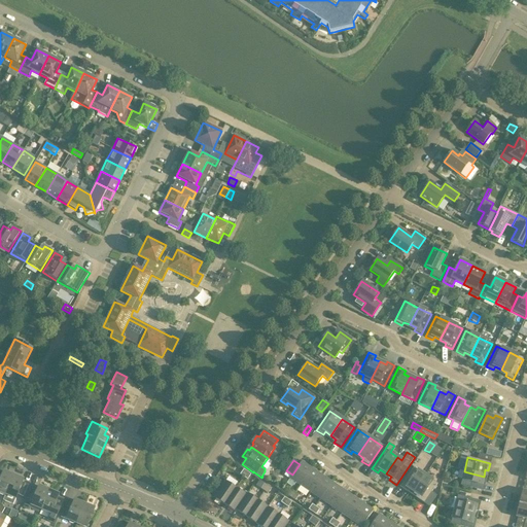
[(300,486),(312,468),(301,461),(300,464),(292,475),(289,479),(300,486)]
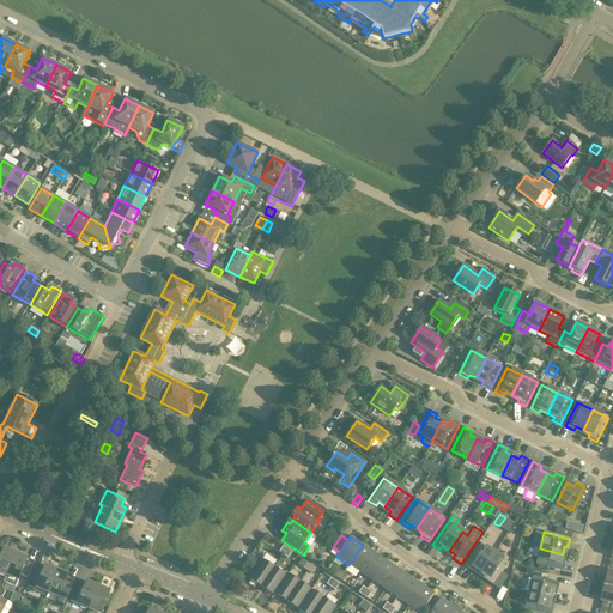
[(481,572),(495,553),(480,544),(465,566),(472,571),(474,569),(481,572)]
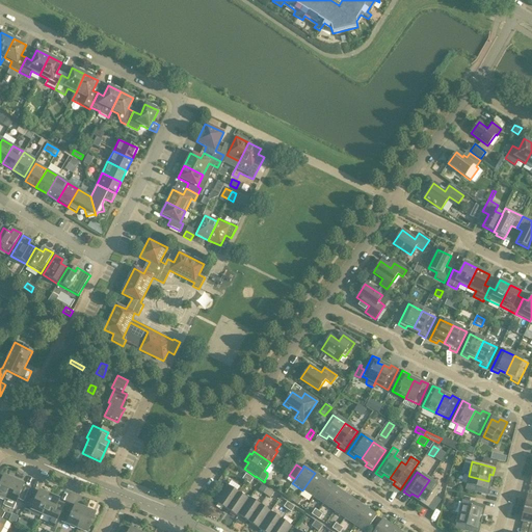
[(313,497),(325,480),(315,473),(302,490),(313,497)]
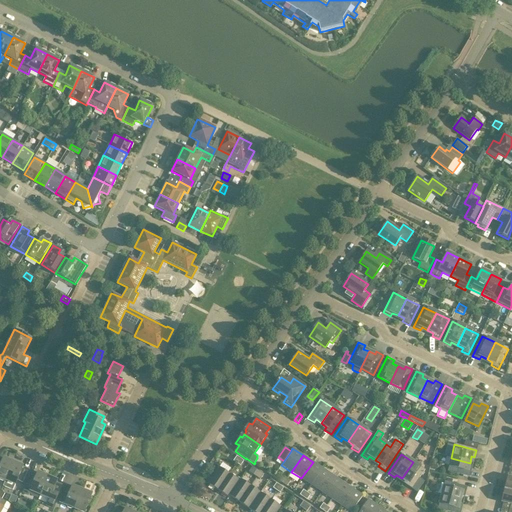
[(3,458),(0,456),(0,478),(5,481),(13,462),(3,458)]
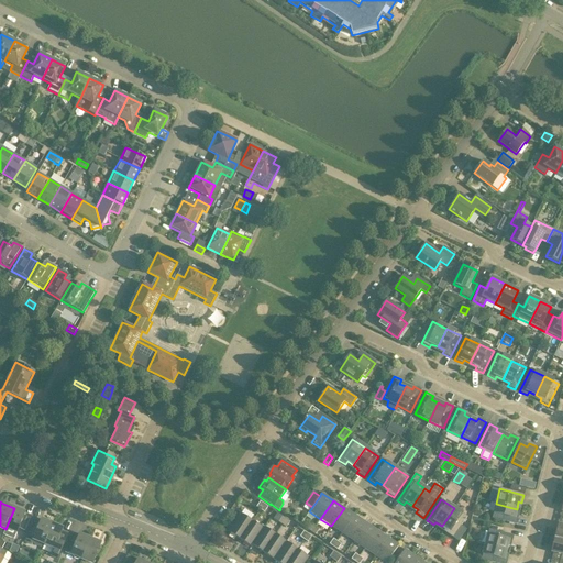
[(262,515),(267,507),(264,504),(260,510),(261,510),(258,512),(262,515)]
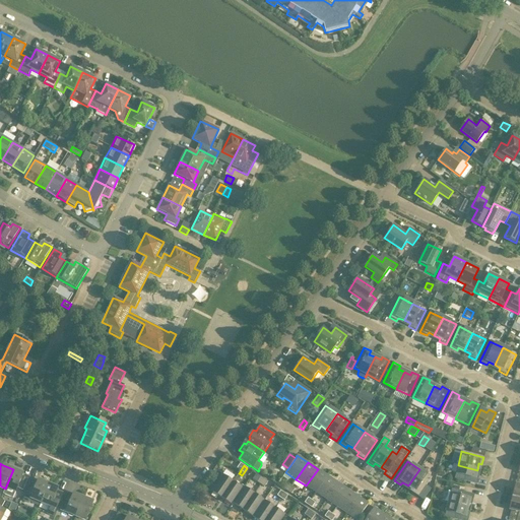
[(477,470),(458,465),(454,479),(476,484),(478,477),(475,476),(477,470)]
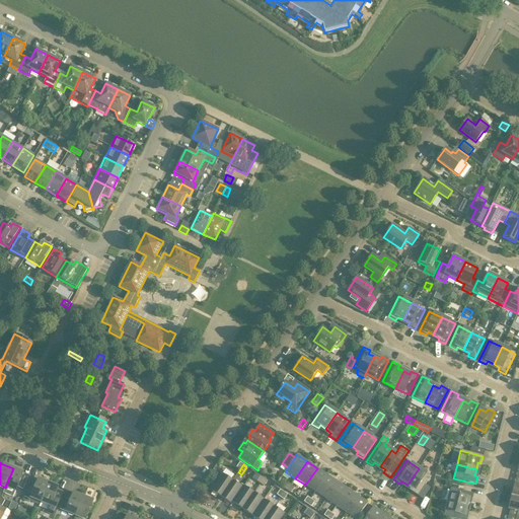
[(17,488),(22,490),(27,477),(22,475),(23,472),(13,468),(5,488),(15,492),(17,488)]
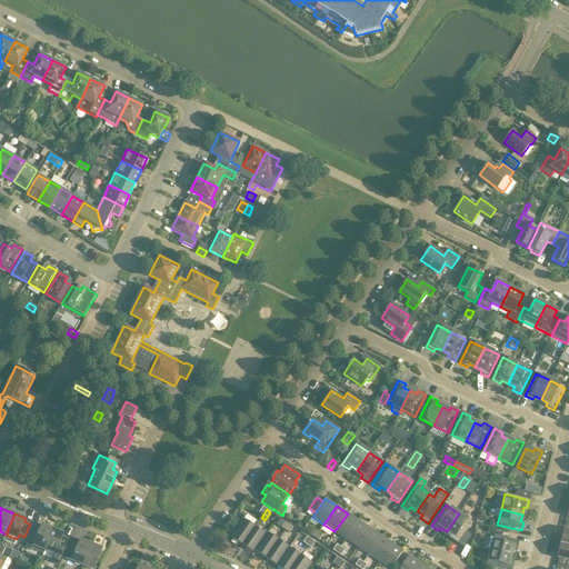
[(346,539),(358,521),(348,513),(335,531),(346,539)]
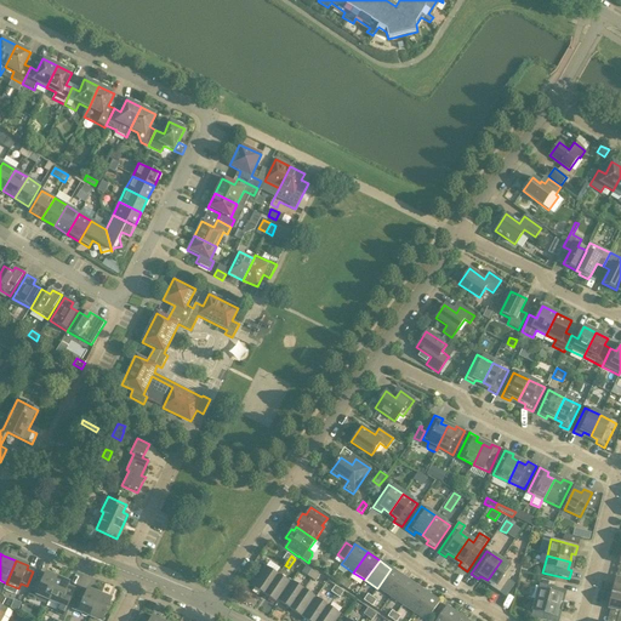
[(501,560),(488,580),(494,585),(491,588),(500,593),(516,570),(501,560)]
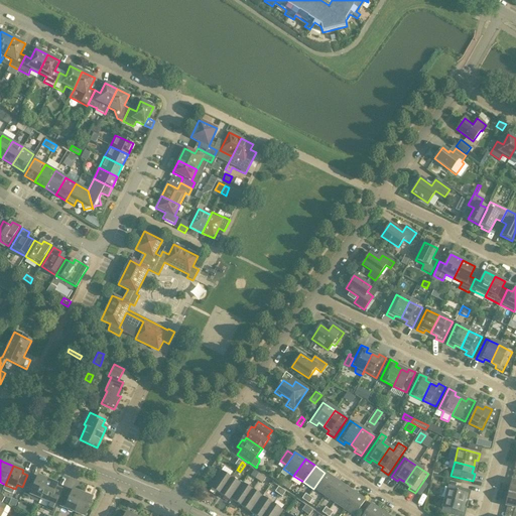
[(220,495),(231,478),(221,471),(210,488),(220,495)]
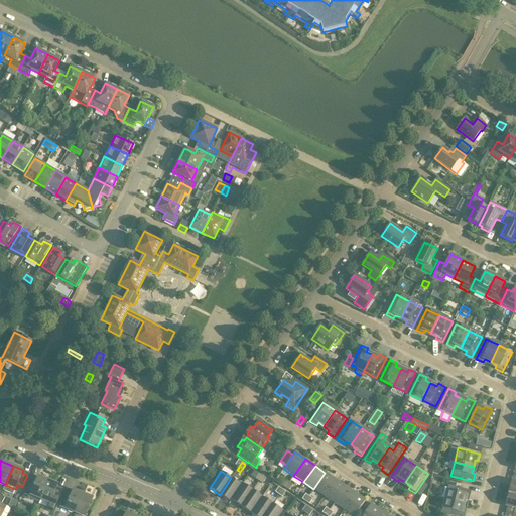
[(324,496),(335,479),(325,473),(313,489),(324,496)]
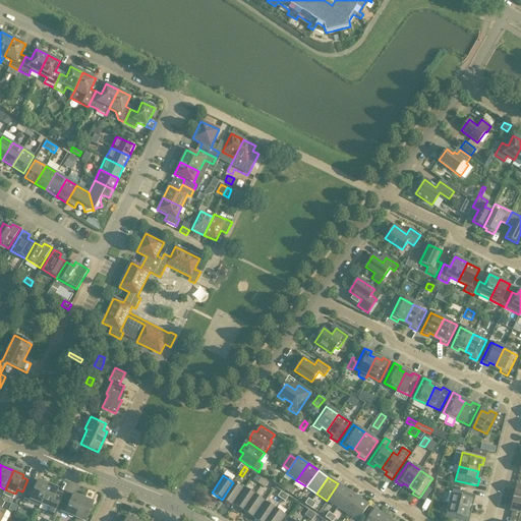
[(32,481),(22,502),(29,505),(31,500),(40,504),(48,484),(39,480),(37,483),(32,481)]
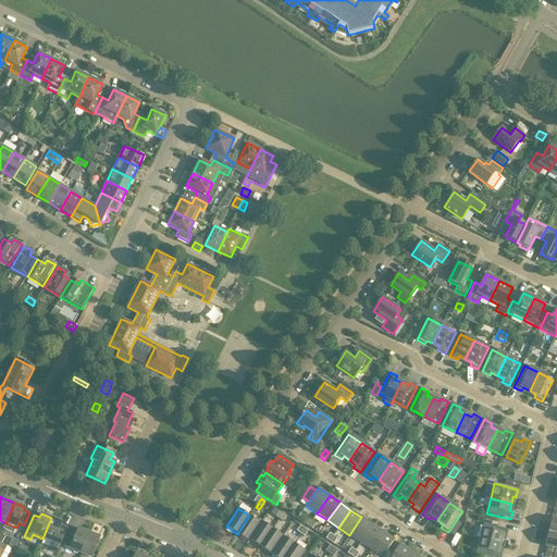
[(249,516),(237,534),(248,542),(249,540),(260,523),(249,516)]
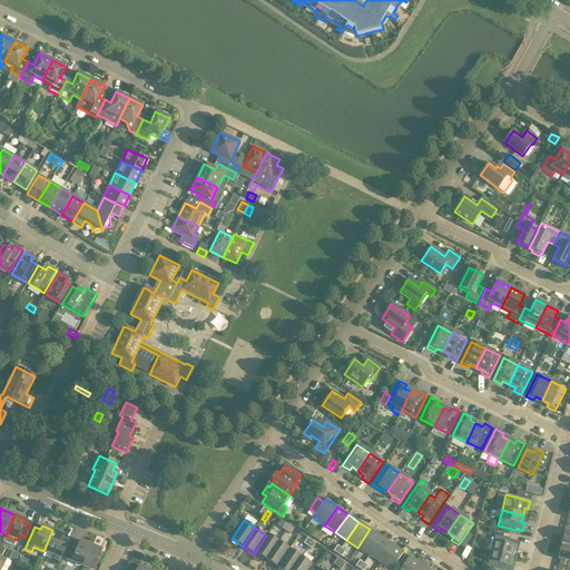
[(369,556),(381,537),(370,529),(357,548),(369,556)]
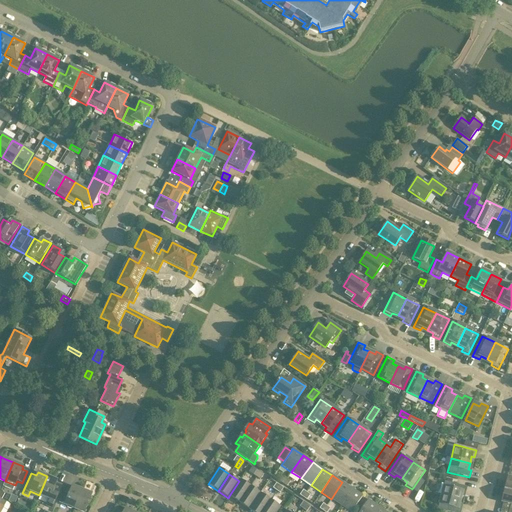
[(46,505),(52,508),(61,485),(56,483),(57,480),(47,476),(39,495),(49,499),(46,505)]
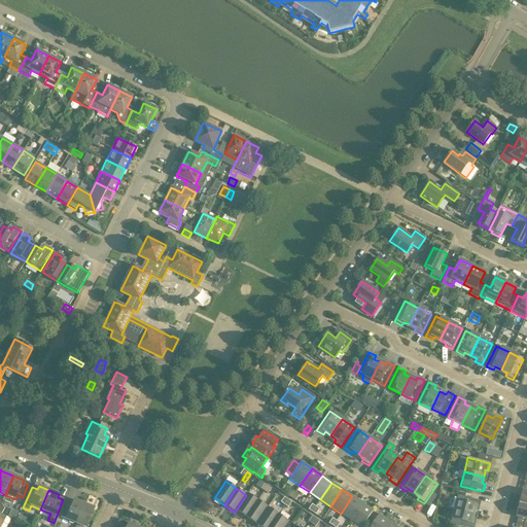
[(236,511),(246,518),(257,500),(247,493),(246,495),(236,511)]
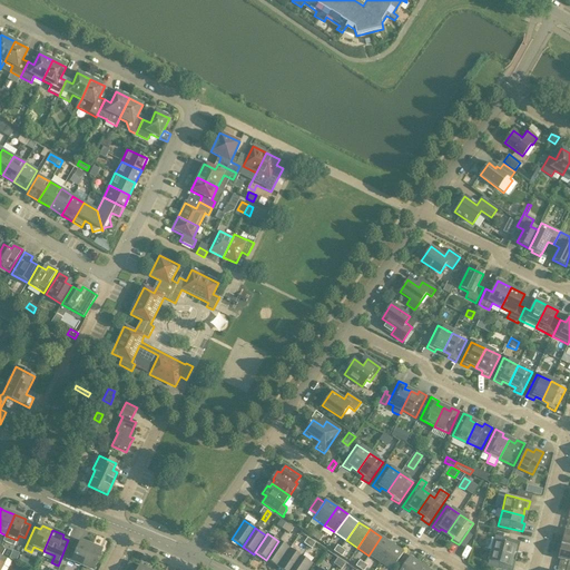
[(491,551),(512,557),(514,550),(518,551),(520,542),(495,536),(491,551)]
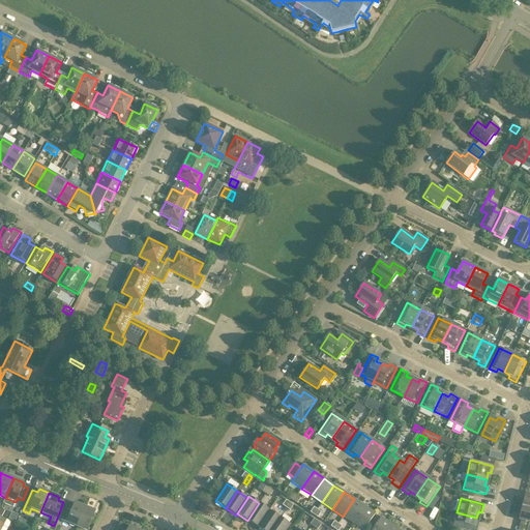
[(353,523),(364,506),(354,499),(343,517),(353,523)]
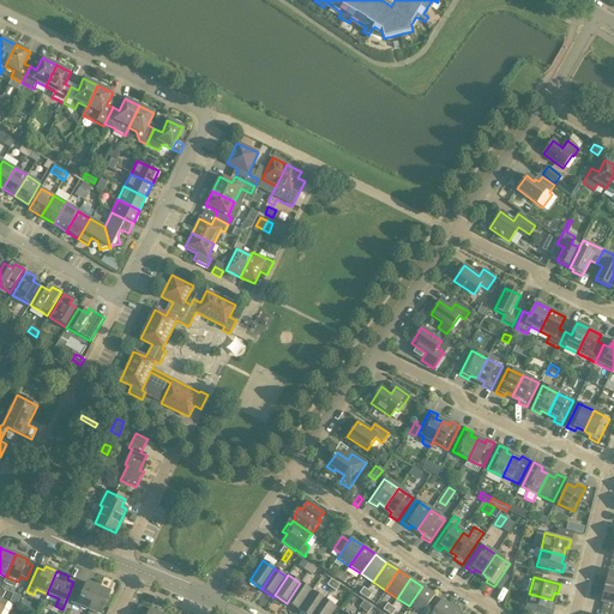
[(78,583),(72,597),(71,602),(80,607),(80,608),(85,611),(86,609),(89,611),(98,588),(86,583),(85,587),(78,583)]
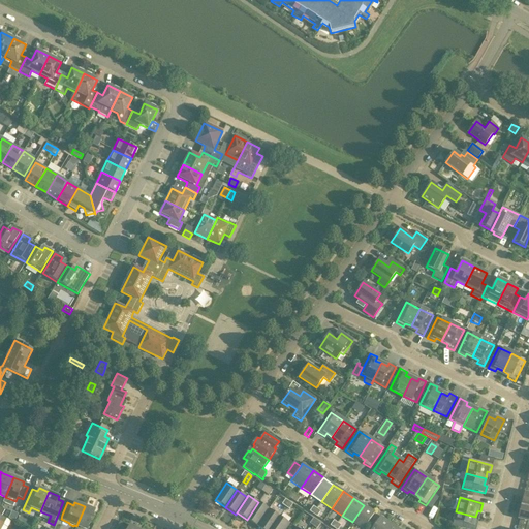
[(258,502),(247,520),(257,526),(269,509),(258,502)]
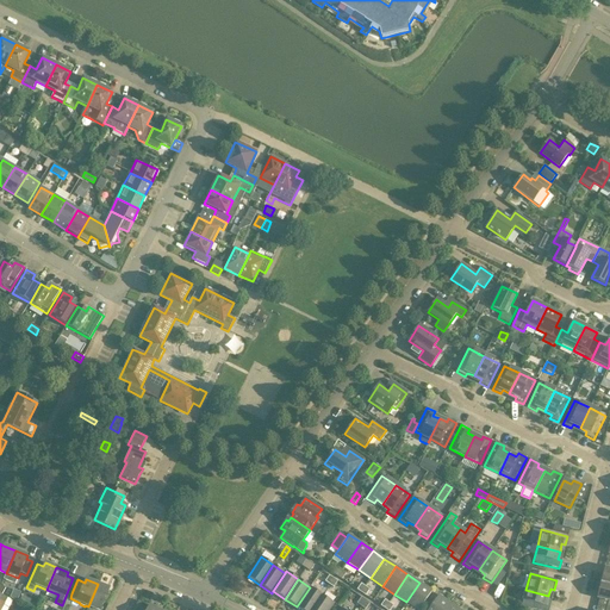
[(419,583),(406,602),(417,609),(418,609),(431,591),(419,583)]
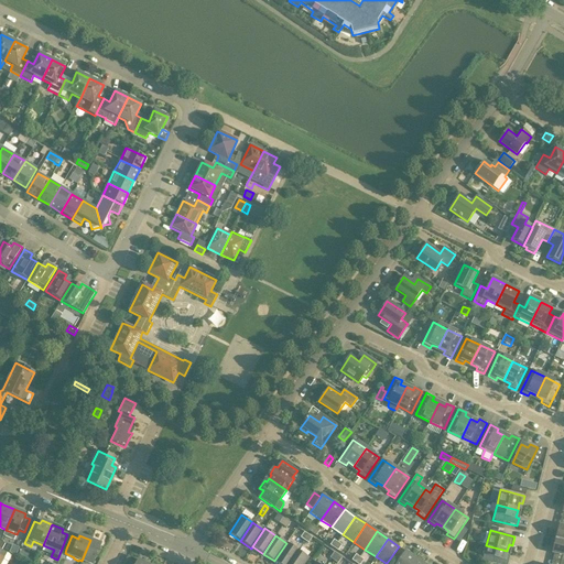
[(563,541),(555,539),(552,553),(562,555),(560,562),(563,563),(563,541)]
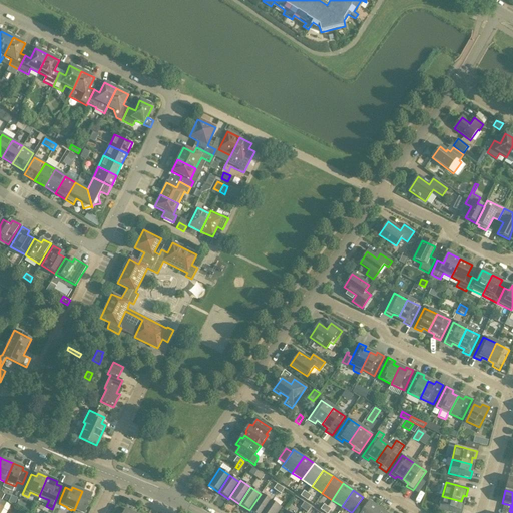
[(81,512),(84,512),(92,495),(82,491),(74,510),(81,512)]
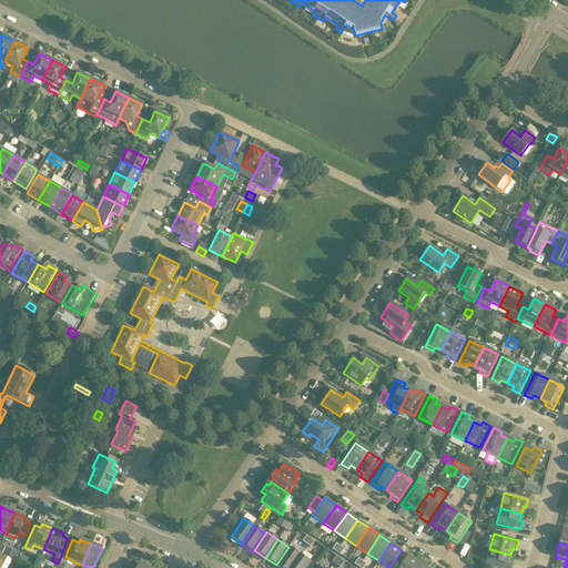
[(288,547),(276,565),(280,567),(290,567),(300,554),(288,547)]
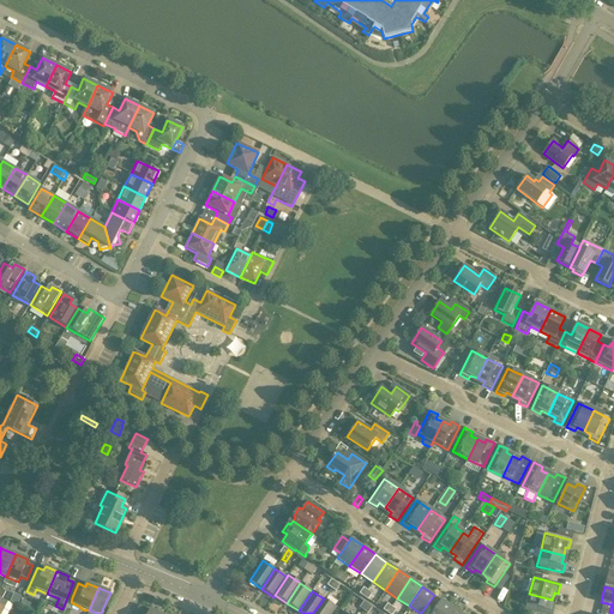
[(552,600),(529,594),(524,611),(539,613),(552,613),(554,608),(549,607),(552,600)]
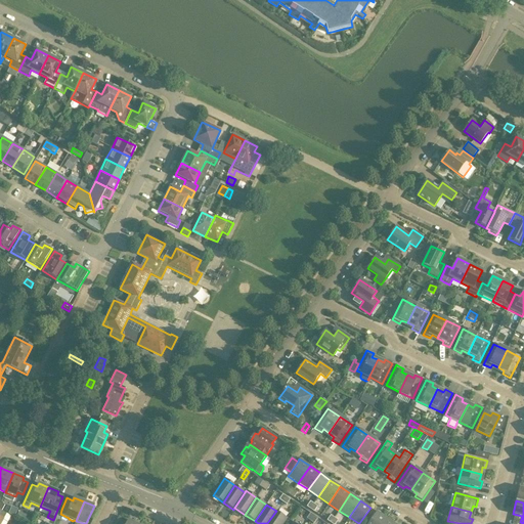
[(276,511),(267,523),(282,523),(287,518),(276,511)]
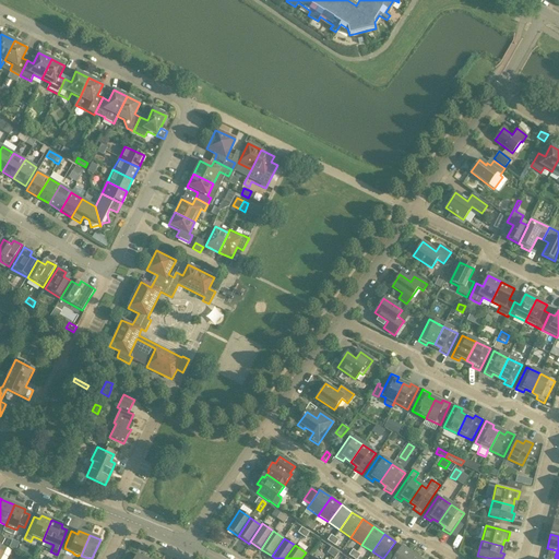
[(408,558),(413,554),(402,546),(392,558),(408,558)]
